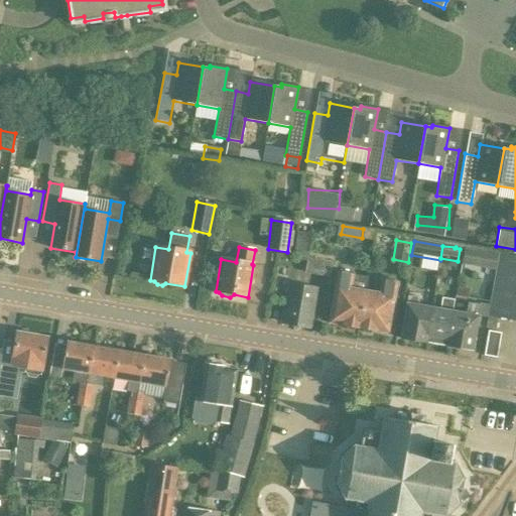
[(464,249),(461,265),(494,270),(497,254),(464,249)]
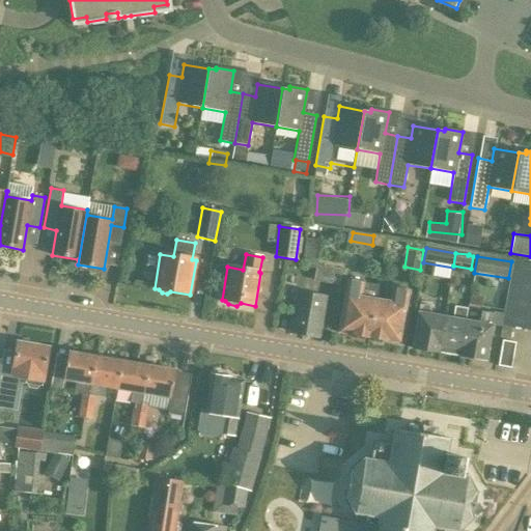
[(502,326),(511,327),(530,330),(530,264),(513,261),(502,326)]
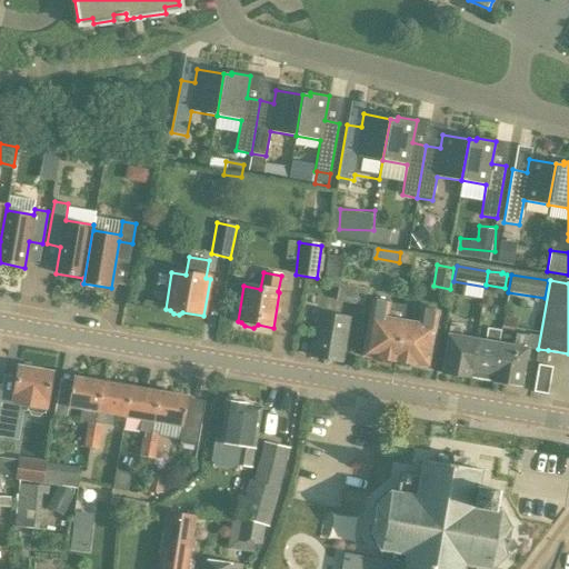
[(342,283),(340,295),(365,298),(366,287),(342,283)]
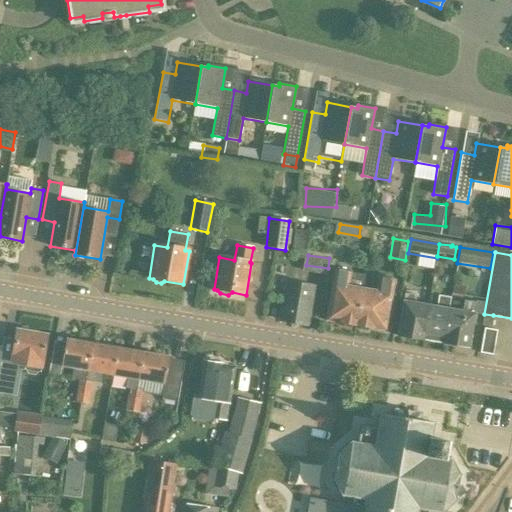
[(355,326),(361,289),(348,287),(350,273),(334,271),(325,321),(341,324),(343,327),(350,328),(353,326),(355,326)]
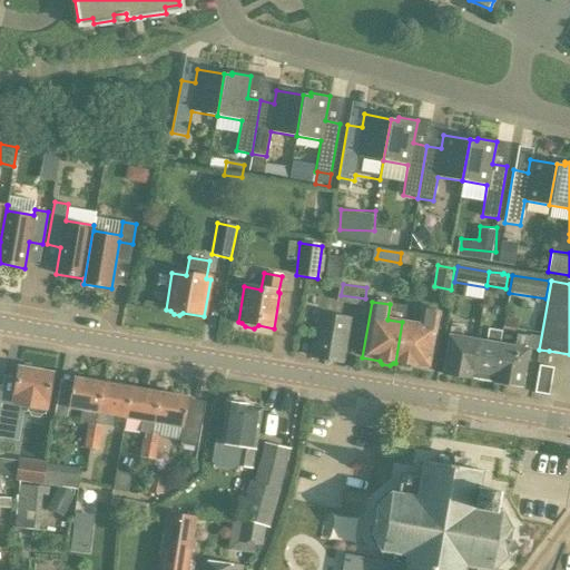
[(421,308),(418,324),(402,322),(395,363),(397,363),(400,367),(408,369),(412,366),(429,369),(439,312),(421,308)]
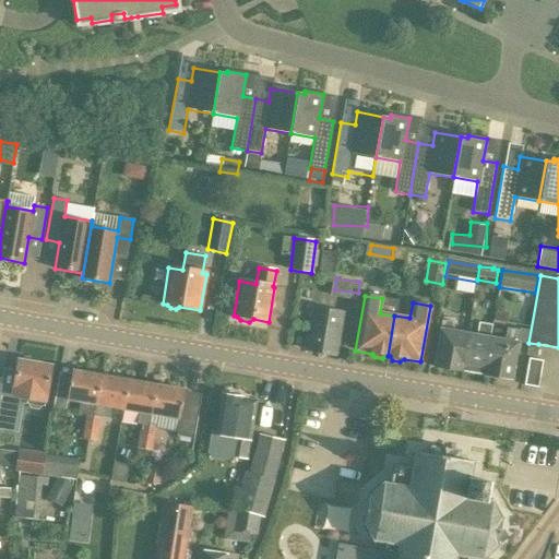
[(335,356),(343,314),(311,309),(305,351),(335,356)]
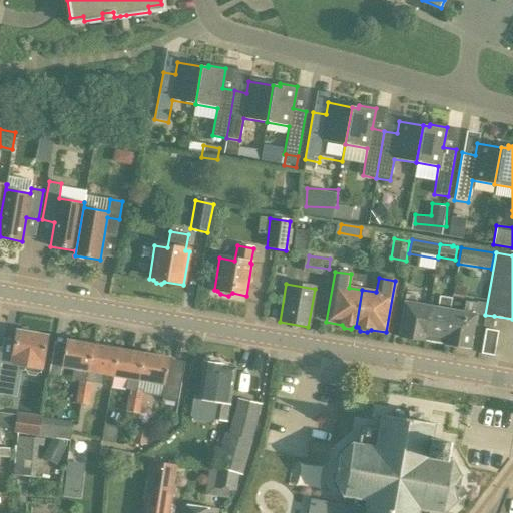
[(397,338),(423,343),(429,307),(415,304),(417,294),(406,292),(404,302),(403,302),(397,338)]
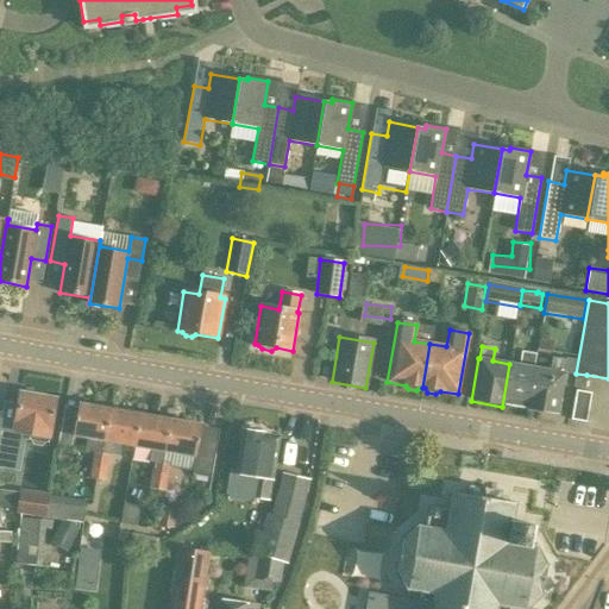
[(526,410),(527,410),(534,368),(533,368),(535,356),(521,352),(519,365),(509,364),(502,407),(503,405),(526,409),(526,410)]
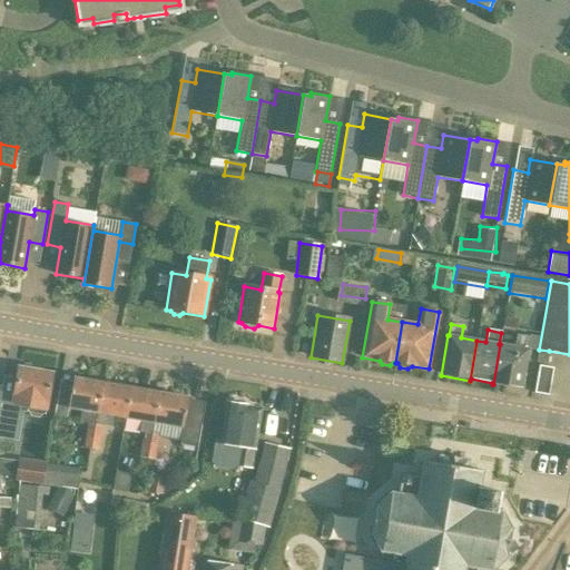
[(500,344),(493,384),(521,389),(528,350),(527,349),(529,337),(517,335),(514,346),(500,344)]
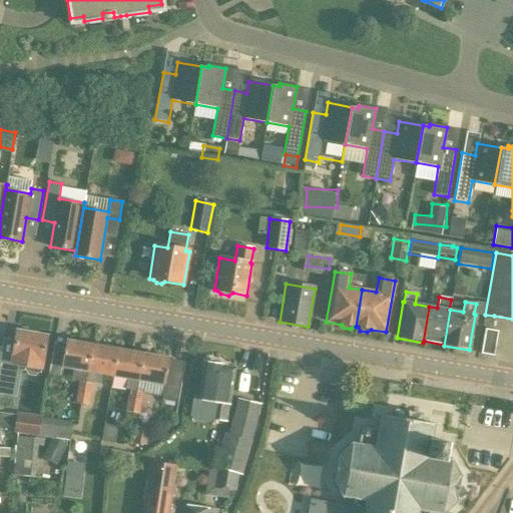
[(10,365),(24,368),(24,371),(26,372),(28,376),(34,377),(37,374),(42,374),(44,361),(42,361),(46,337),(16,332),(10,365)]
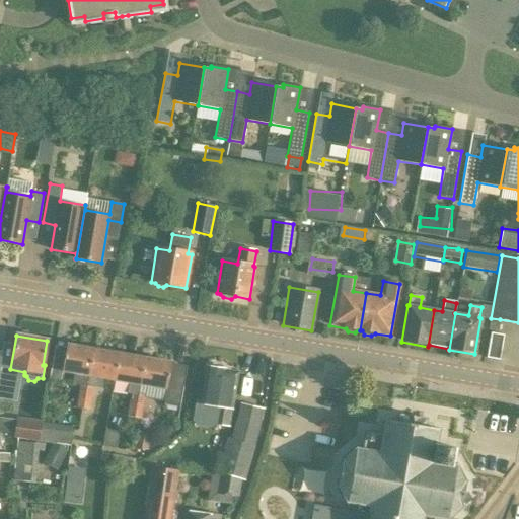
[(88,376),(87,376),(92,349),(66,345),(62,372),(74,374),(72,385),(79,386),(79,385),(86,386),(88,376)]
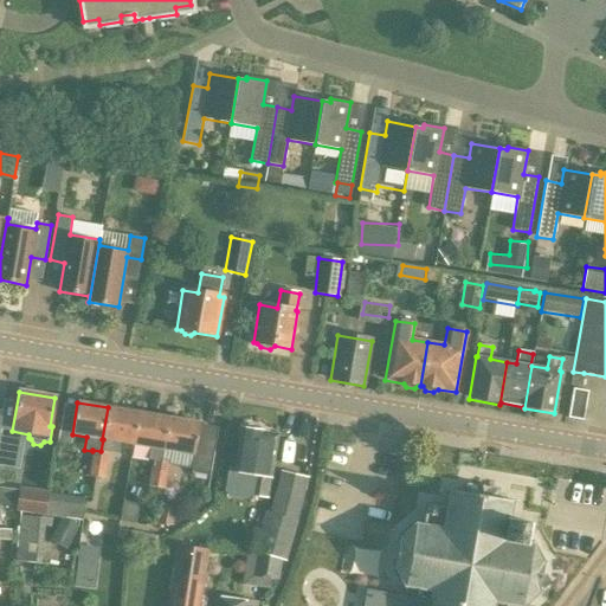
[(120,443),(133,445),(139,413),(108,407),(102,439),(103,439),(101,451),(109,453),(117,455),(120,443)]
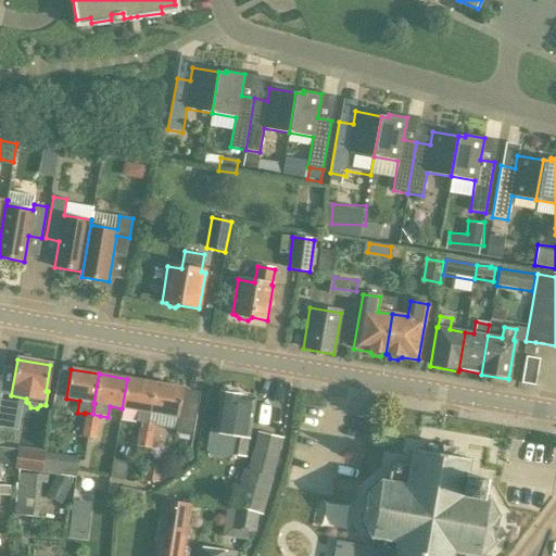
[(149,422),(150,413),(155,383),(127,379),(122,408),(138,411),(136,421),(149,422)]
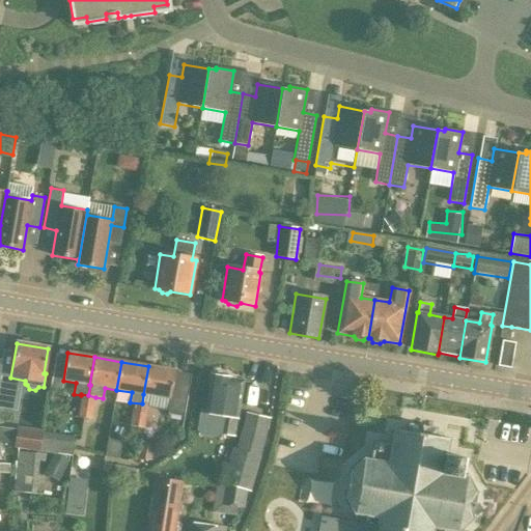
[(175,371),(148,366),(143,394),(170,399),(168,413),(183,416),(187,393),(171,390),(175,371)]
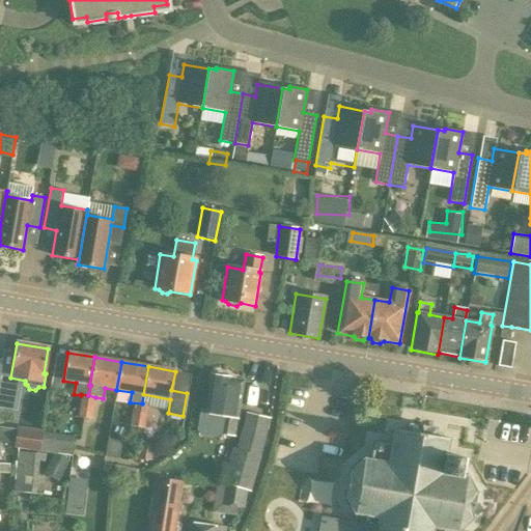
[(235,418),(242,382),(229,380),(225,374),(217,372),(213,376),(212,376),(205,413),(220,416),(217,434),(233,437),(236,418),(235,418)]
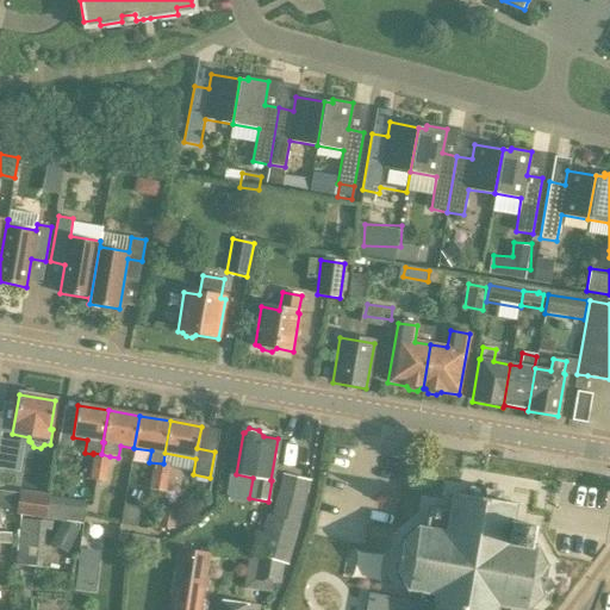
[(110,456),(101,454),(93,453),(93,454),(91,467),(107,470),(110,456)]
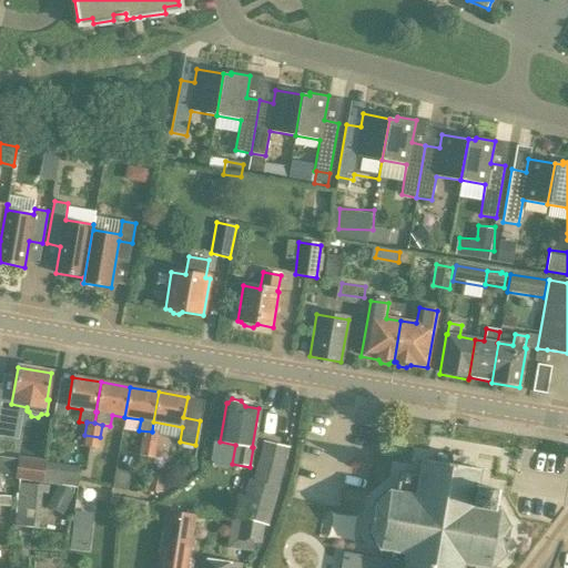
[(98,449),(100,437),(84,435),(82,447),(98,449)]
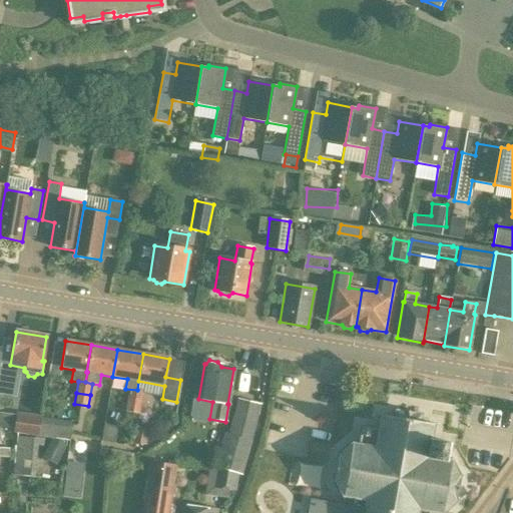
[(227,436),(251,442),(261,405),(236,400),(227,436)]
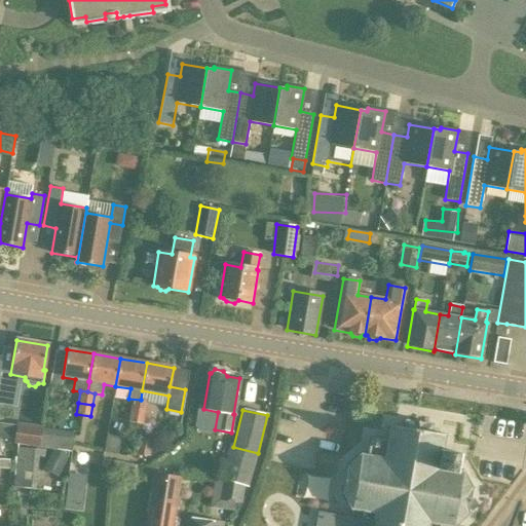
[(329,464),(344,414),(334,411),(318,461),(329,464)]
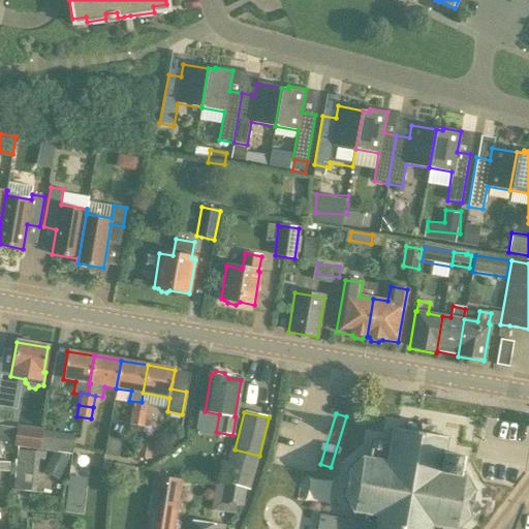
[(352,512),(356,514),(365,515),(362,528),(440,528),(441,528),(446,528),(457,528),(469,517),(473,492),(465,475),(459,474),(462,457),(445,454),(447,438),(433,435),(434,428),(421,426),(407,423),(405,431),(392,428),(389,445),(380,443),(380,442),(372,441),(370,449),(371,449),(370,459),(362,457),(347,471),(343,495),(352,512)]
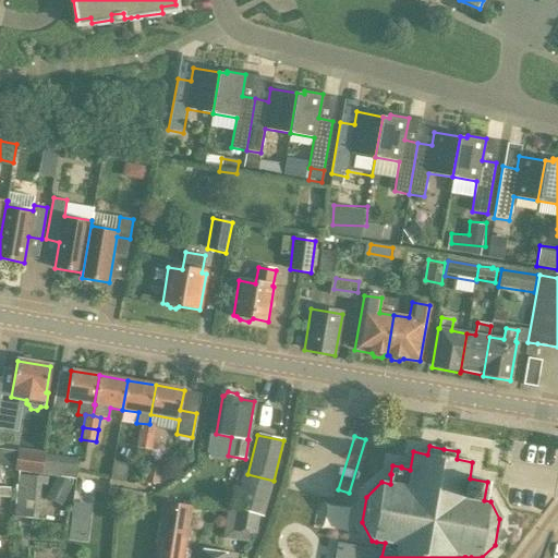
[(17,449),(14,470),(41,474),(45,453),(45,452),(17,449)]
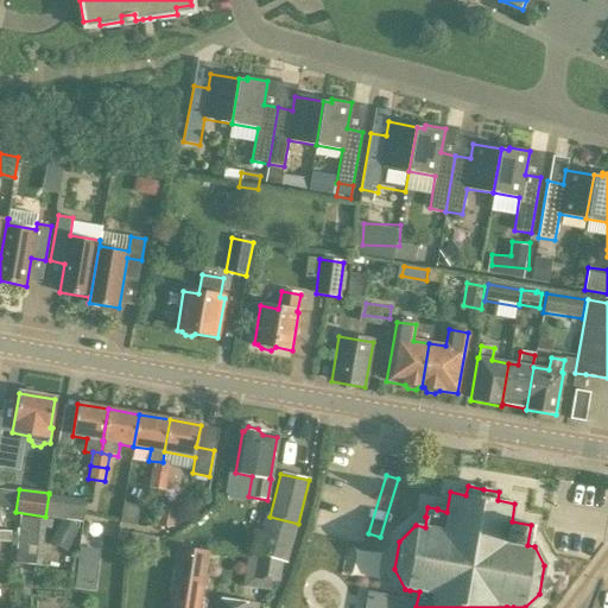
[(86,500),(49,494),(45,517),(82,521),(86,500)]
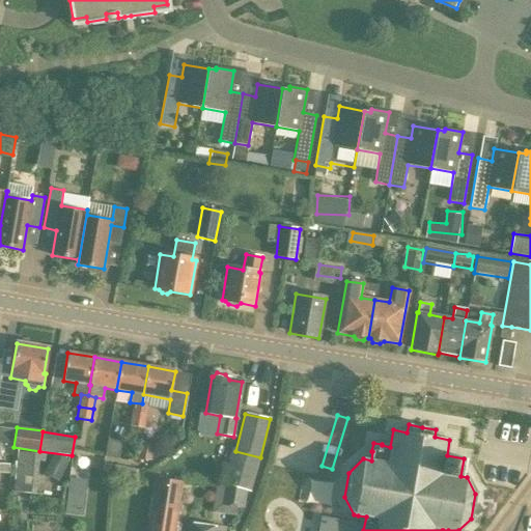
[(251,486),(260,457),(235,451),(230,450),(221,481),(225,482),(246,488),(251,490),(251,486)]
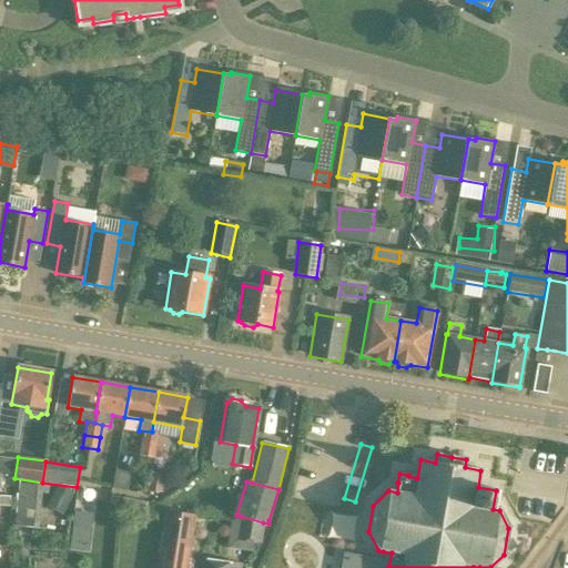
[(18,526),(46,526),(47,483),(19,483),(18,526)]
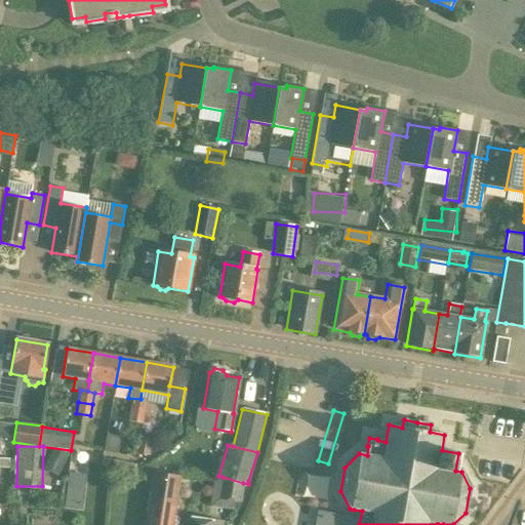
[(0,468),(8,469),(9,459),(0,458),(0,468)]
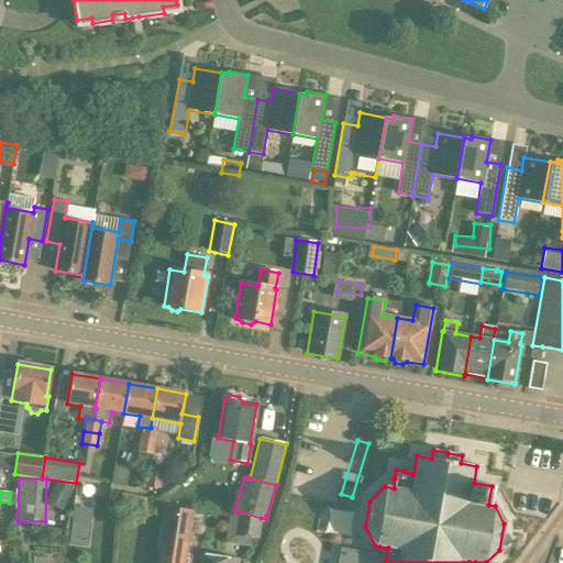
[(75,505),(69,542),(88,545),(95,508),(75,505)]
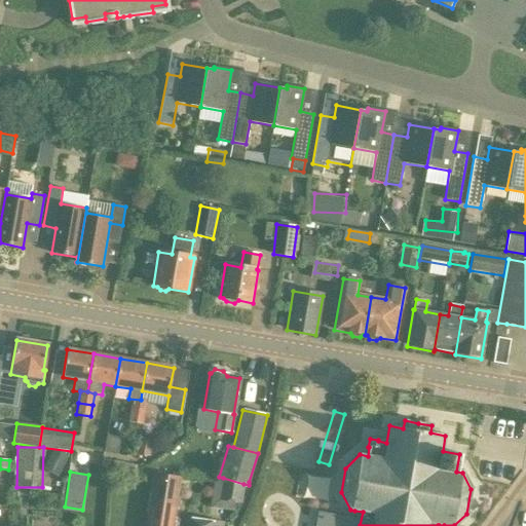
[(173,525),(175,517),(181,479),(155,475),(146,525),(173,525)]
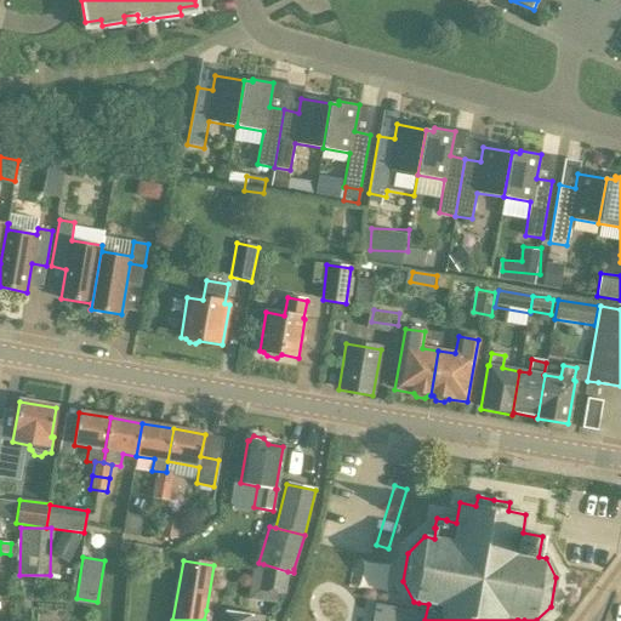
[(284,593),(288,571),(263,564),(260,591),(284,593)]
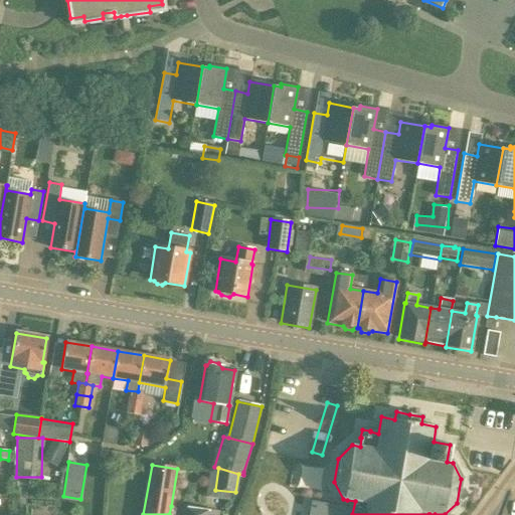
[(169,514),(217,514),(218,513),(171,506),(169,514)]
